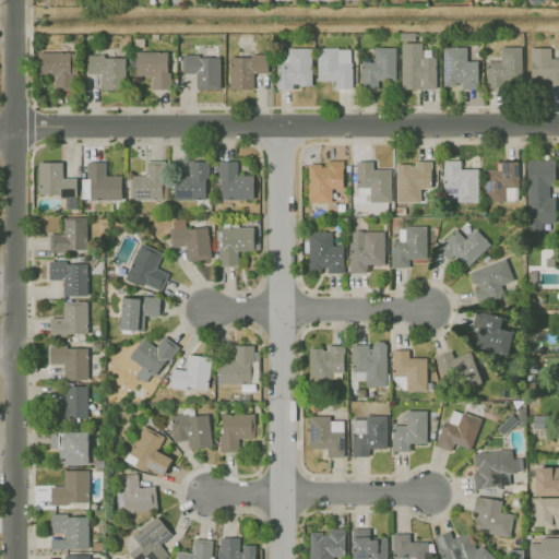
[(436,87),(435,57),(421,58),(421,42),(401,43),(401,88),(436,87)]
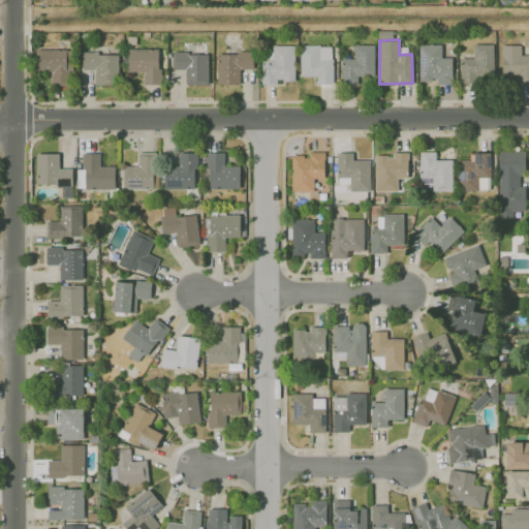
[(374,44),(354,43),(354,58),(341,58),(341,83),(358,83),(358,75),(373,75),(374,44)]
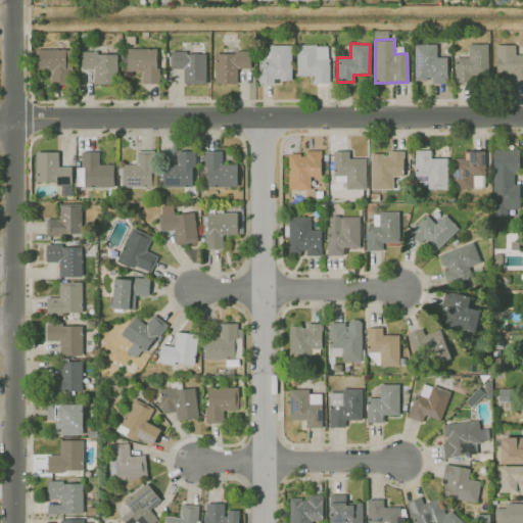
[(415,82),(446,81),(446,56),(436,56),(436,43),(414,44),(415,82)]
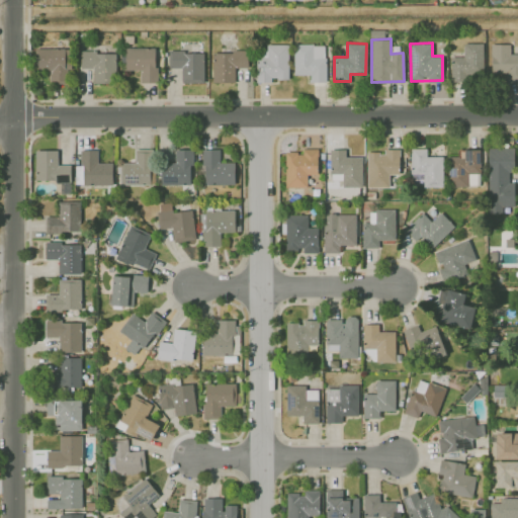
[(484,42),(463,44),(463,57),(450,57),(451,82),(467,81),(467,75),(484,75),(484,42)]
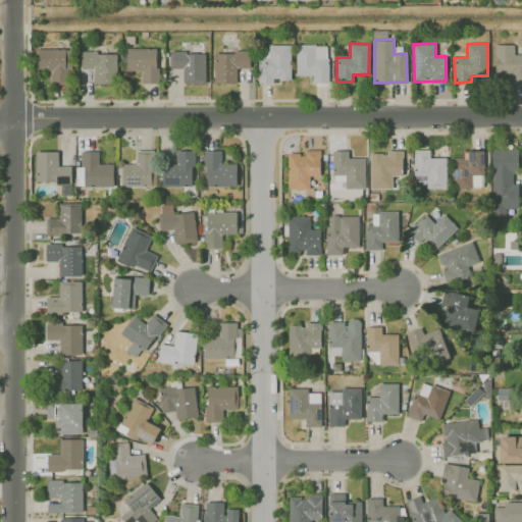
[(258,57),(258,83),(272,83),(272,80),(291,79),(290,44),(269,45),(269,57),(258,57)]
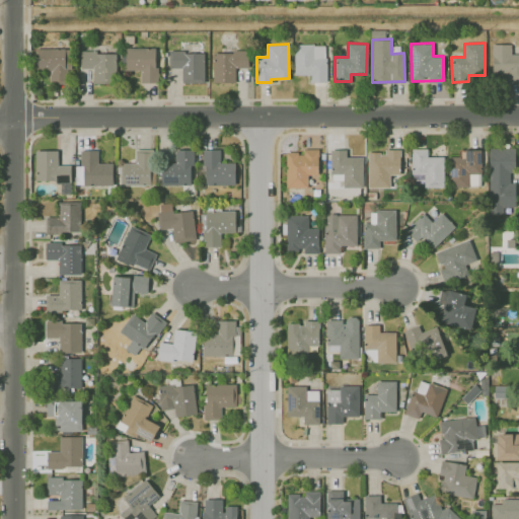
[(294,75),(309,75),(309,82),(325,82),(326,44),(294,44),(294,75)]
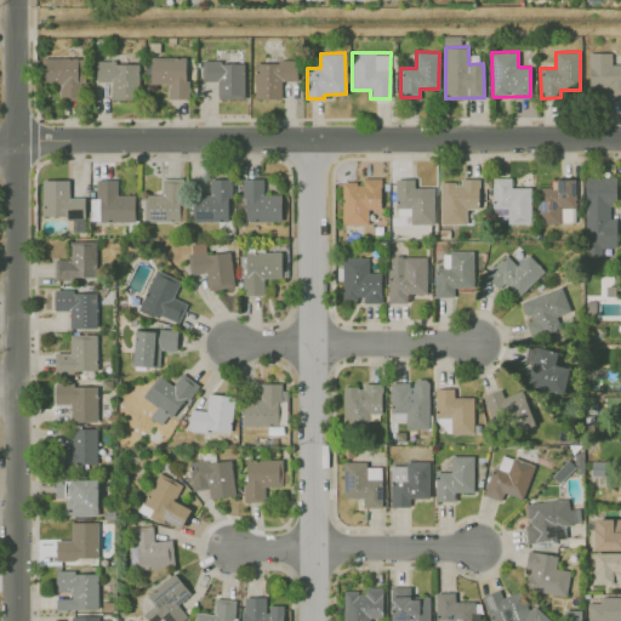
[(611,52),(587,52),(588,87),(605,87),(605,100),(620,100),(620,63),(611,64),(611,52)]
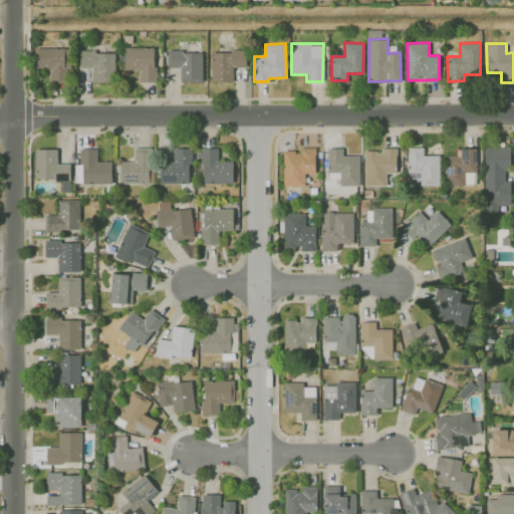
[(155,81),(155,46),(124,47),(124,69),(139,69),(139,81),(155,81)]
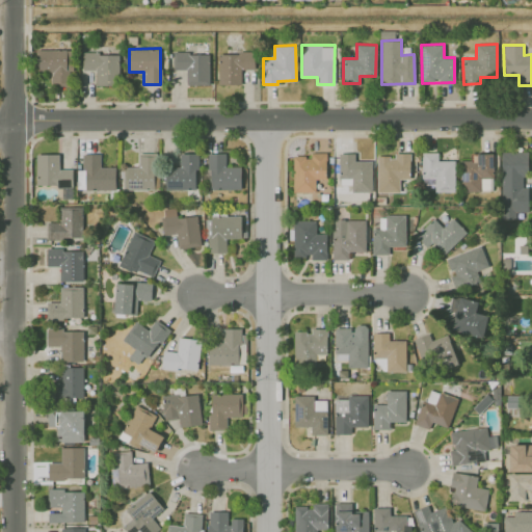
[(51,83),(69,83),(69,71),(72,71),(72,50),(37,50),(37,70),(51,70),(51,83)]
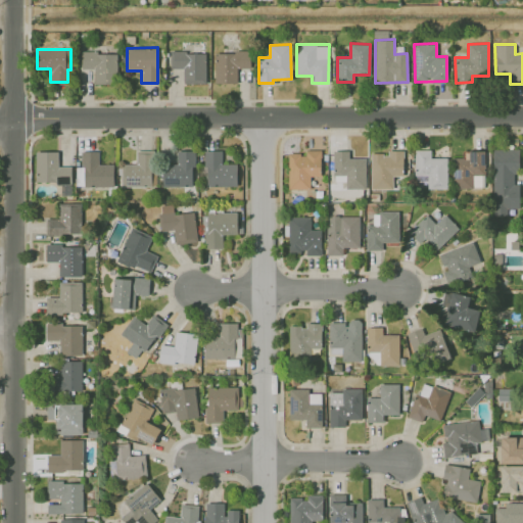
[(116,52),(81,51),(81,68),(94,69),(94,83),(116,84),(116,52)]
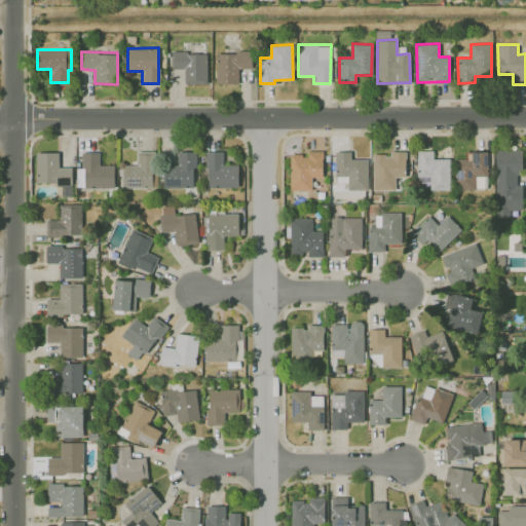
[(172,69),(185,69),(184,84),(207,84),(207,52),(172,51),(172,69)]
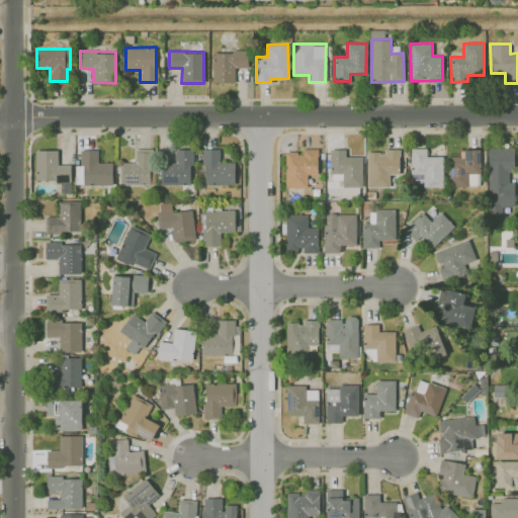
[(247,52),(212,51),(211,82),(235,82),(235,67),(247,68),(247,52)]
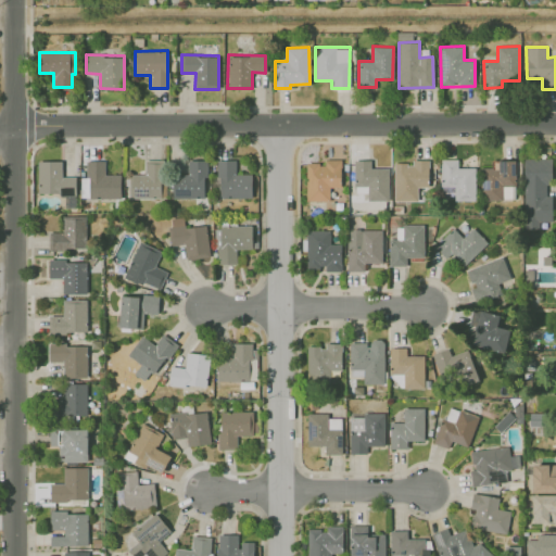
[(552,220),(552,194),(550,194),(550,158),(523,159),(525,220),(552,220)]
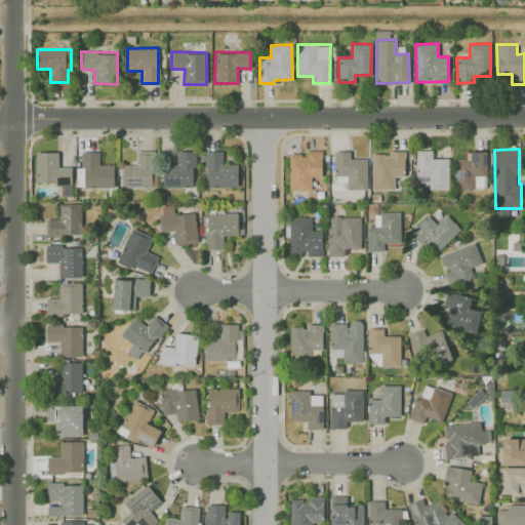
[(321,150),(307,151),(307,154),(289,154),(289,190),(312,189),(311,176),(322,176),(321,150)]
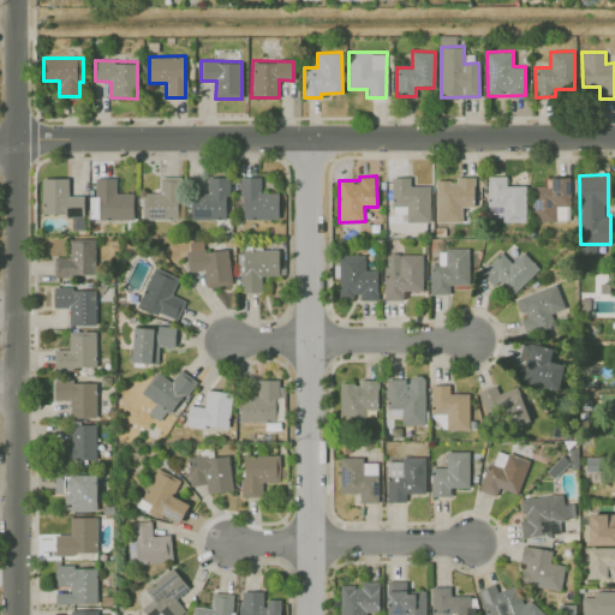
[(436,180),(435,221),(461,221),(461,206),(473,207),(473,177),(455,175),(455,180),(436,180)]
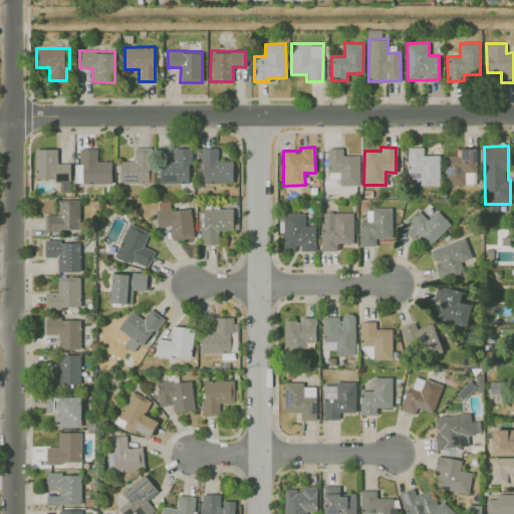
[(439,184),(440,155),(423,155),(423,147),(407,147),(407,184),(439,184)]
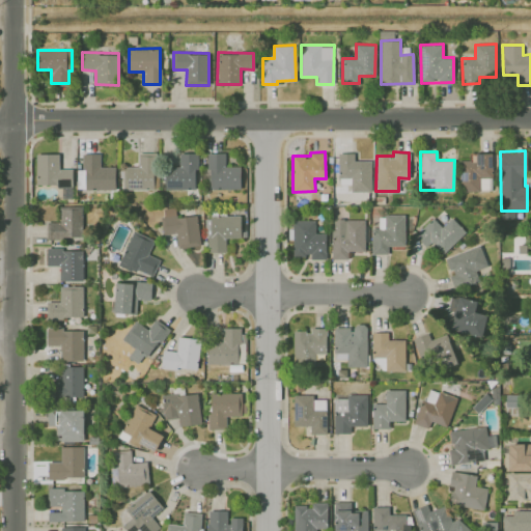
[(156,189),(155,152),(138,152),(138,167),(122,167),(123,190),(156,189)]
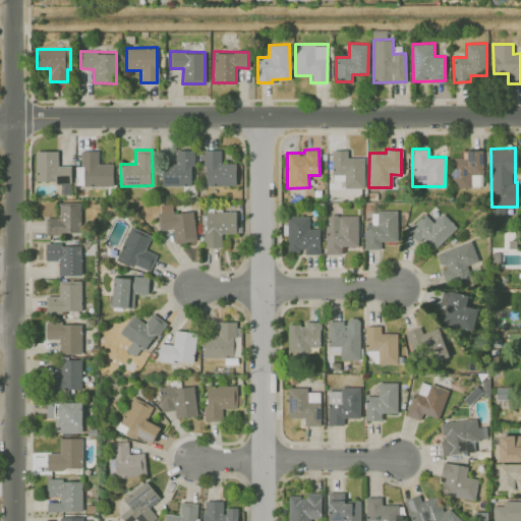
[(162,185),(193,184),(192,150),(161,151),(162,185)]
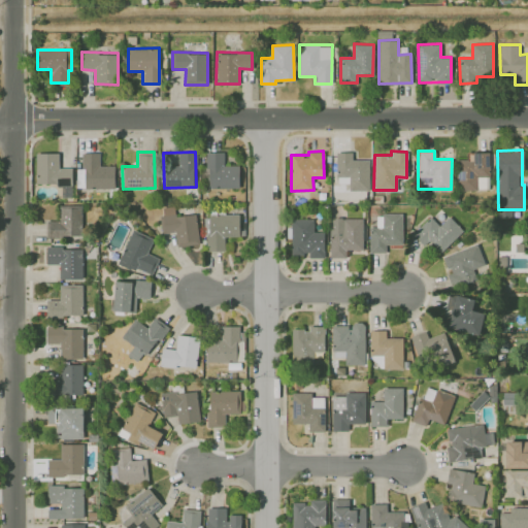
[(224,152),(207,152),(207,187),(238,188),(239,165),(224,165),(224,152)]
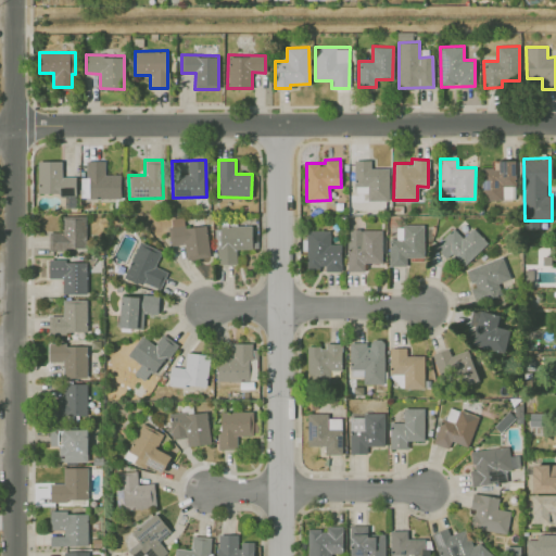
[(389,167),(370,167),(370,160),(354,160),(354,191),(367,192),(367,200),(388,200),(389,167)]
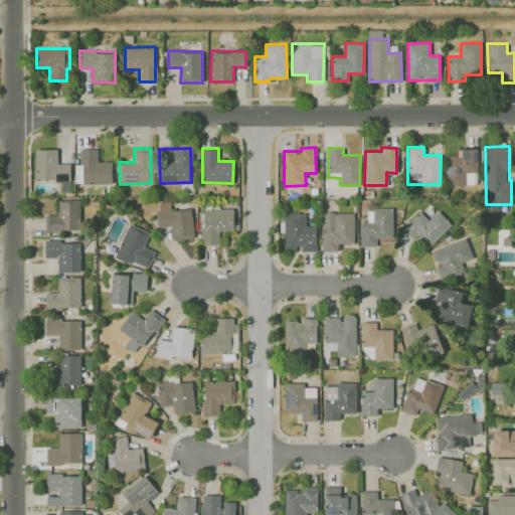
[(476,148),(461,148),(461,155),(446,156),(447,185),(477,184),(476,148)]
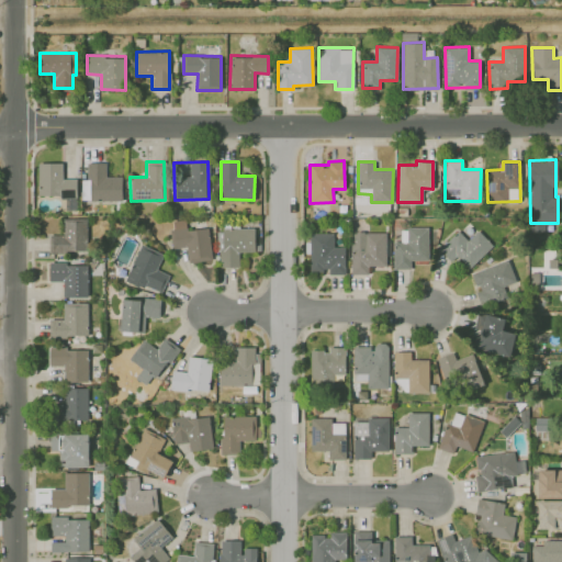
[(63,163),(37,163),(38,197),(77,195),(76,178),(63,178),(63,163)]
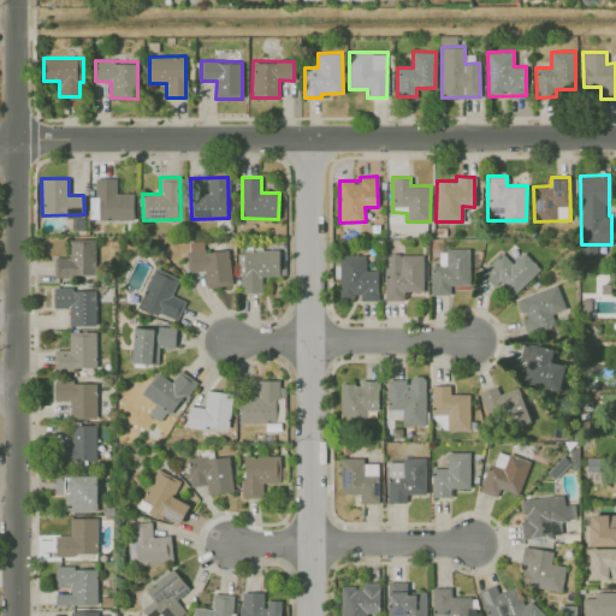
[(134,219),(134,193),(116,193),(116,178),(95,178),(96,196),(89,196),(89,219),(134,219)]
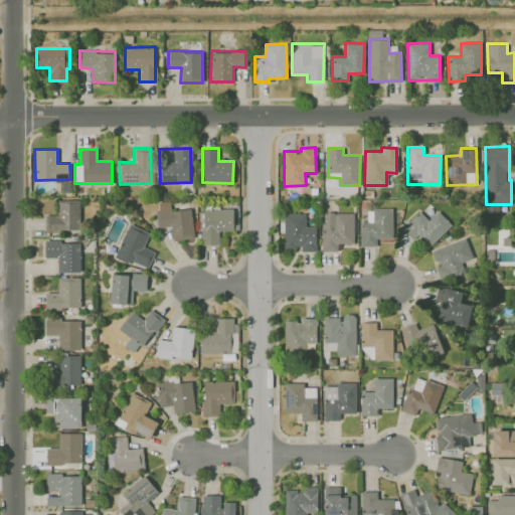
[(79,230),(79,199),(58,200),(58,214),(45,215),(45,230),(79,230)]
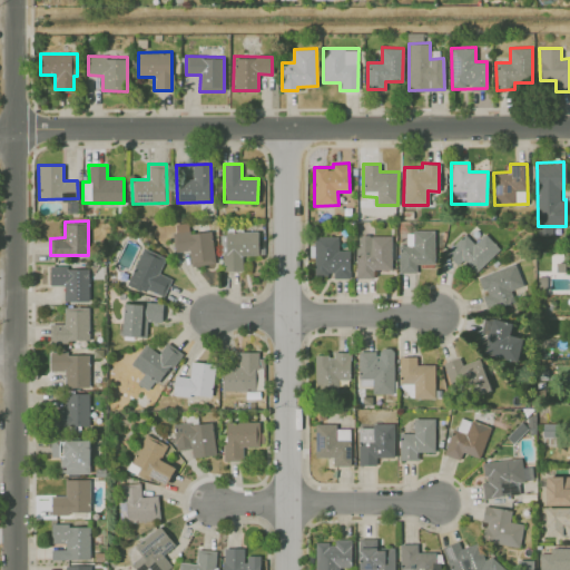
[(215,263),(210,231),(189,233),(188,223),(173,225),(176,252),(189,249),(192,266),(215,263)]
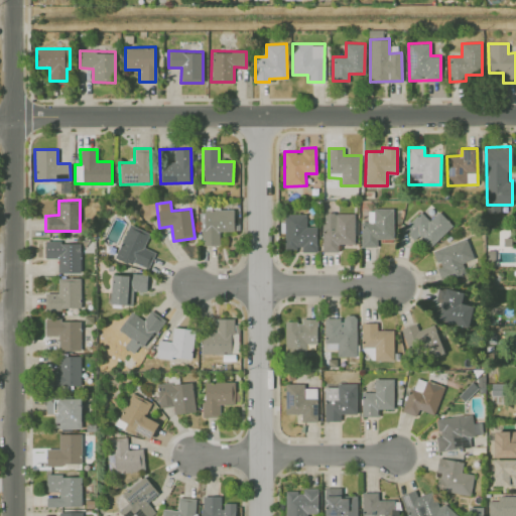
[(393,209),(368,209),(368,222),(361,222),(361,246),(377,246),(377,239),(393,238),(393,209)]
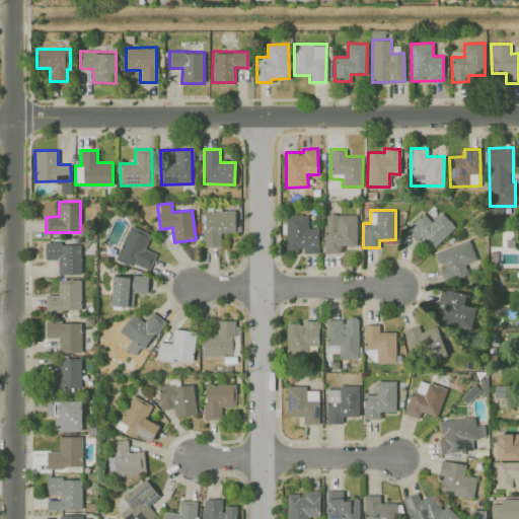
[(235,232),(235,211),(202,211),(203,246),(220,245),(220,232),(235,232)]
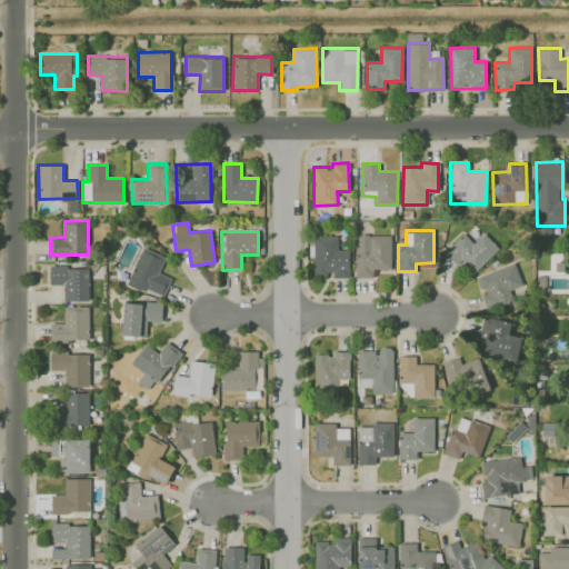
[(472,242),(463,233),(442,253),(453,266),(461,258),(473,271),(499,248),(483,232),(472,242)]
